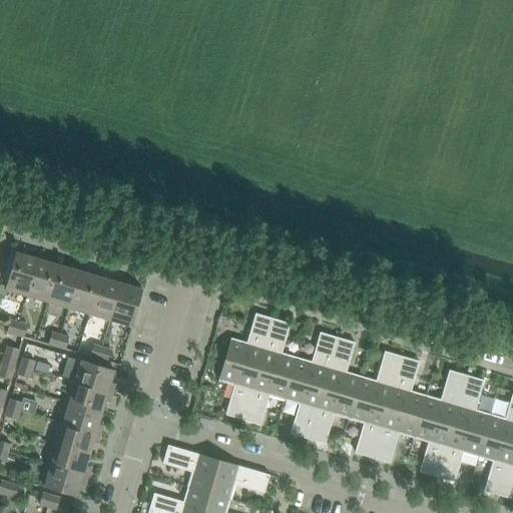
[(4,291),(26,297),(38,254),(29,252),(27,257),(15,253),(4,291)]
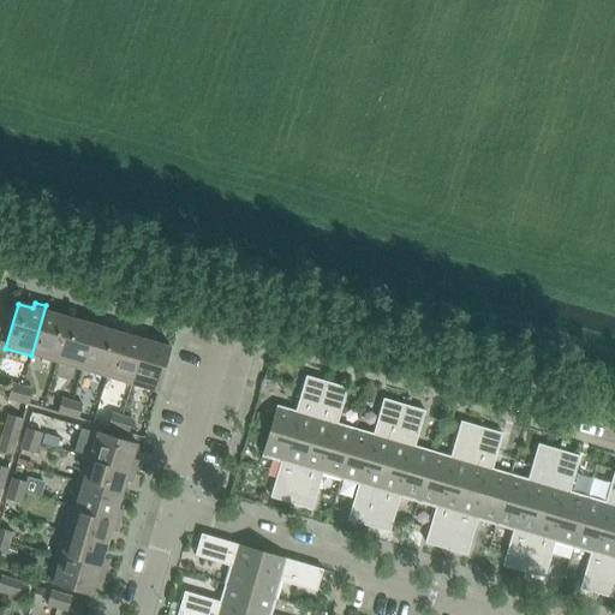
[(31,356),(57,363),(70,318),(57,315),(58,309),(46,305),(31,356)]
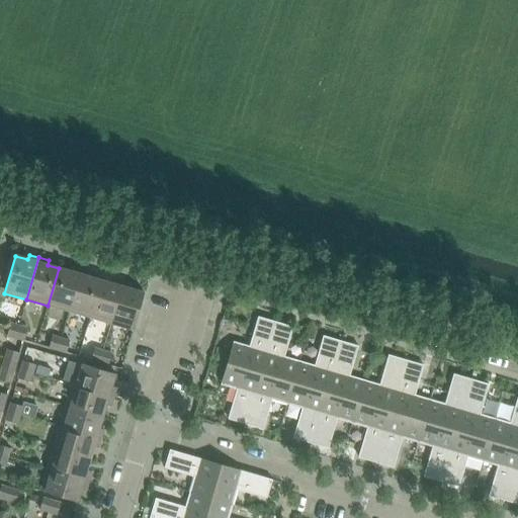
[(70,272),(59,268),(48,306),(70,313),(82,270),(71,267),(70,272)]
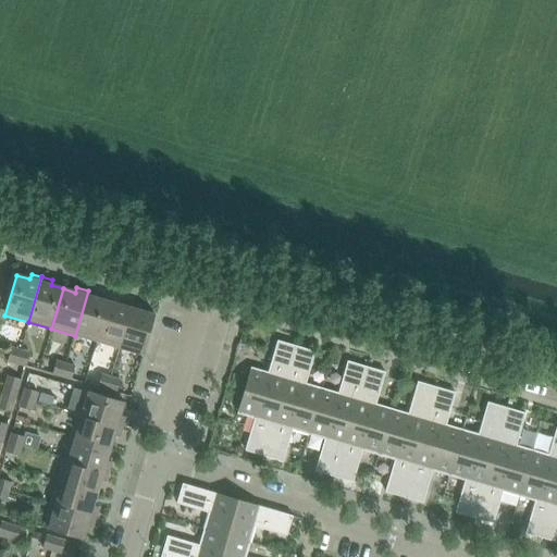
[(97,294),(88,291),(75,336),(97,343),(109,302),(96,298),(97,294)]
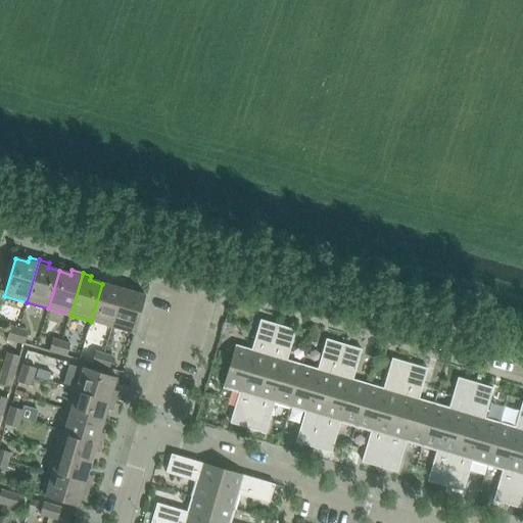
[(91,322),(111,327),(124,285),(114,282),(112,287),(102,284),(91,322)]
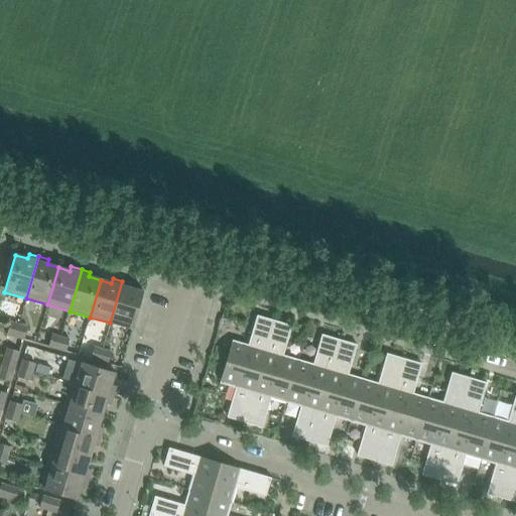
[(122,281),(110,323),(132,330),(143,292),(131,288),(132,284),(122,281)]
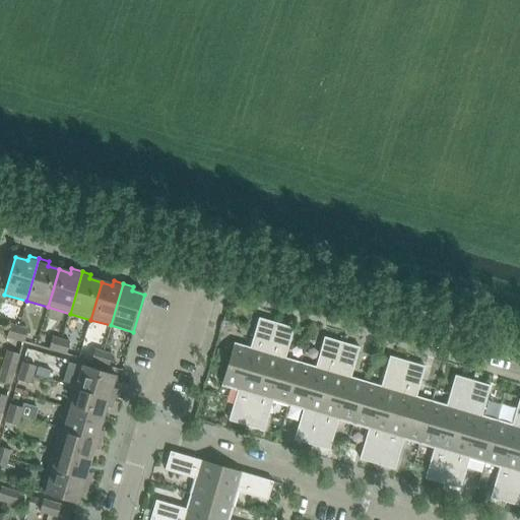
[(228,365),(261,375),(276,323),(259,318),(250,348),(234,343),(228,365)]
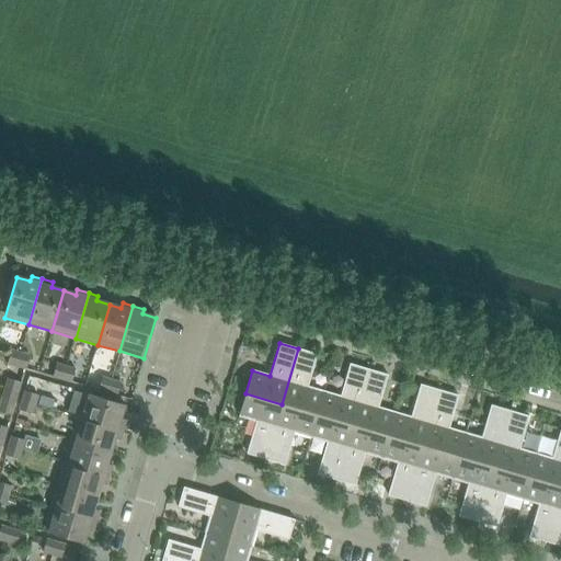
[(282,404),(317,415),(324,391),(308,387),(317,355),(298,348),(282,404)]
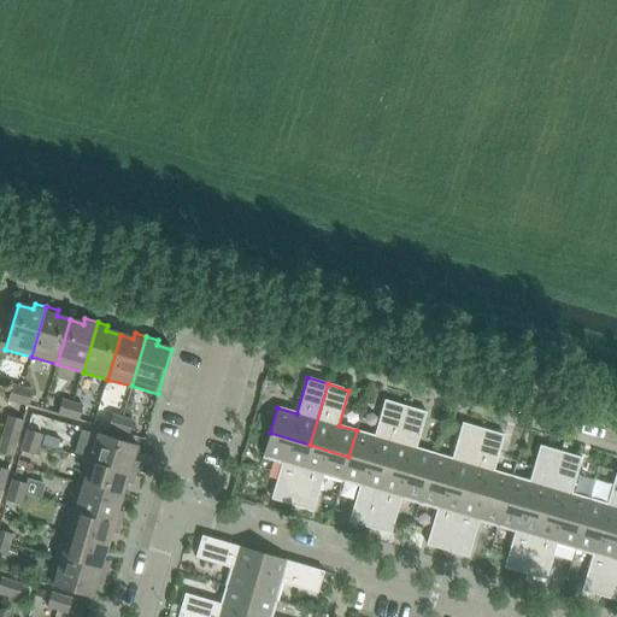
[(7,400),(18,404),(22,389),(12,387),(7,400)]
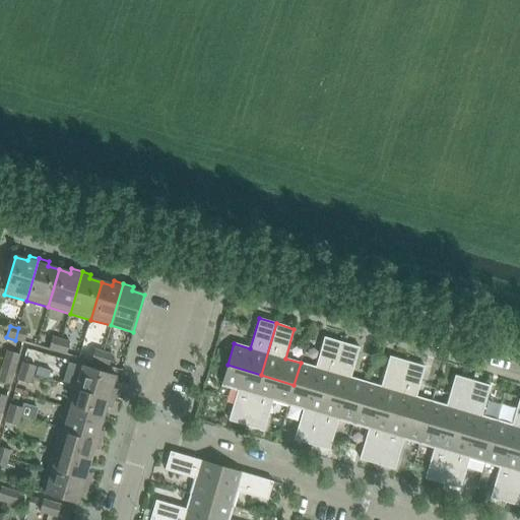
[(15,340),(24,342),(27,331),(18,328),(15,340)]
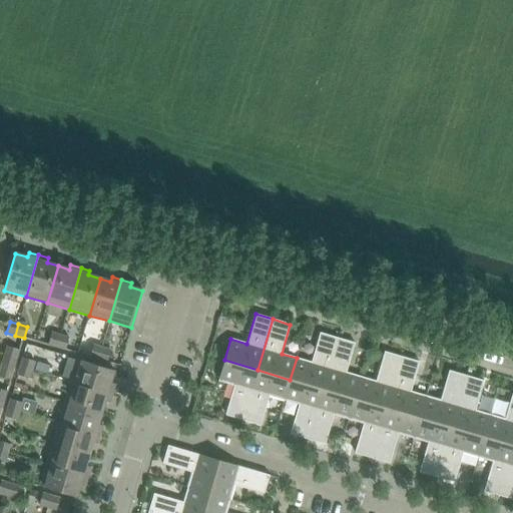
[(290,380),(323,389),(338,338),(320,333),(312,363),(297,358),(290,380)]
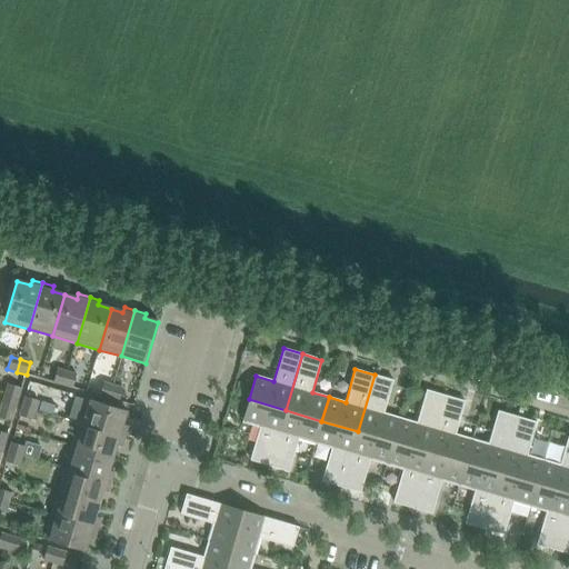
[(53,382),(62,386),(67,372),(57,370),(53,382)]
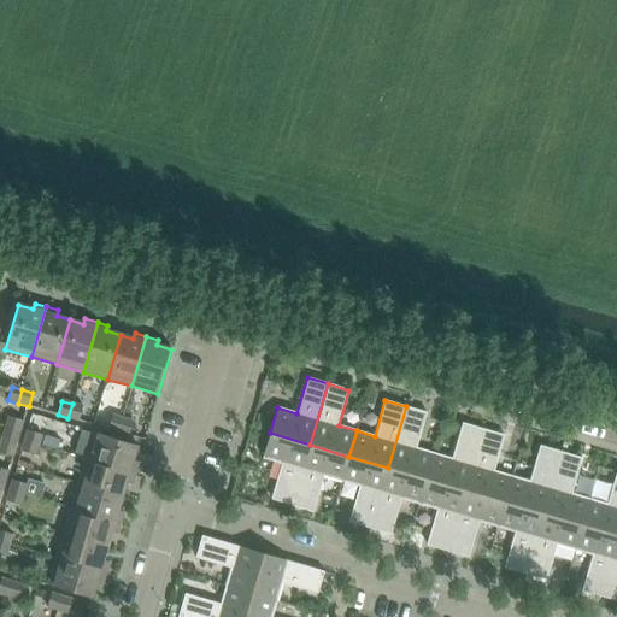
[(72,404),(68,418),(78,421),(82,407),(72,404)]
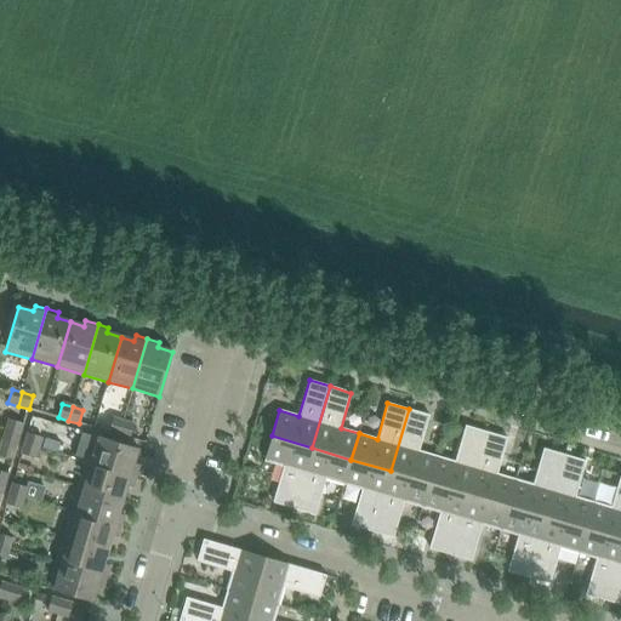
[(391,471),(429,483),(437,456),(419,451),(429,416),(409,409),(391,471)]
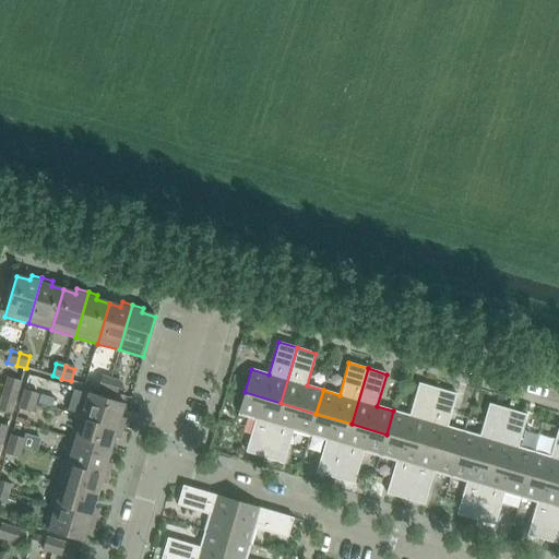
[(97,390),(107,392),(110,380),(102,377),(97,390)]
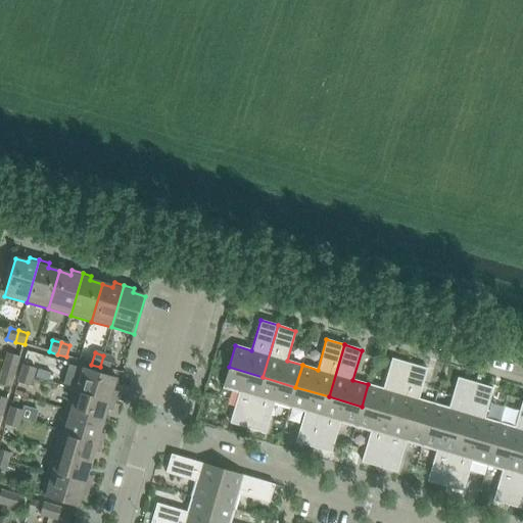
[(4,363),(16,366),(18,357),(7,353),(4,363)]
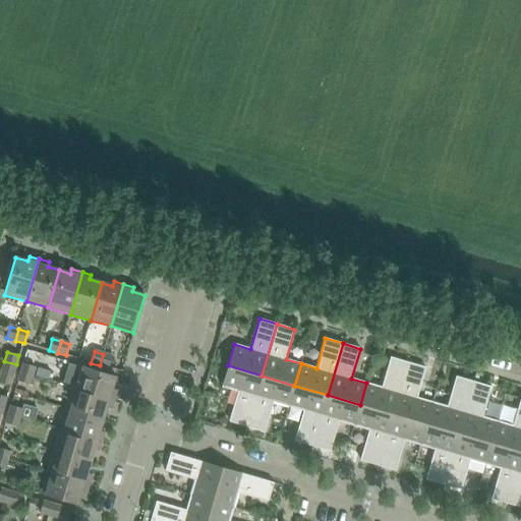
[(103,354),(100,365),(109,368),(112,356),(103,354)]
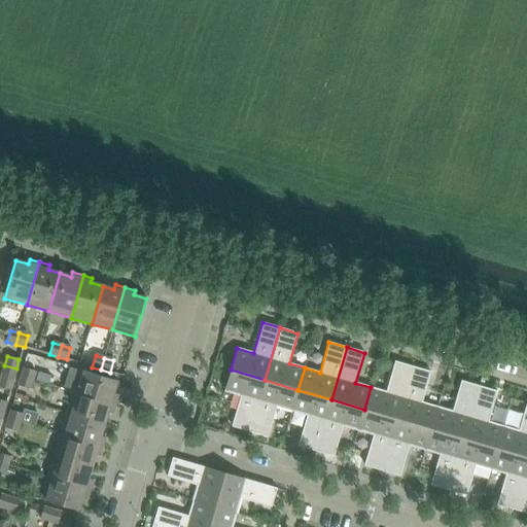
[(364,410),(397,419),(413,366),(395,361),(386,392),(371,387),(364,410)]
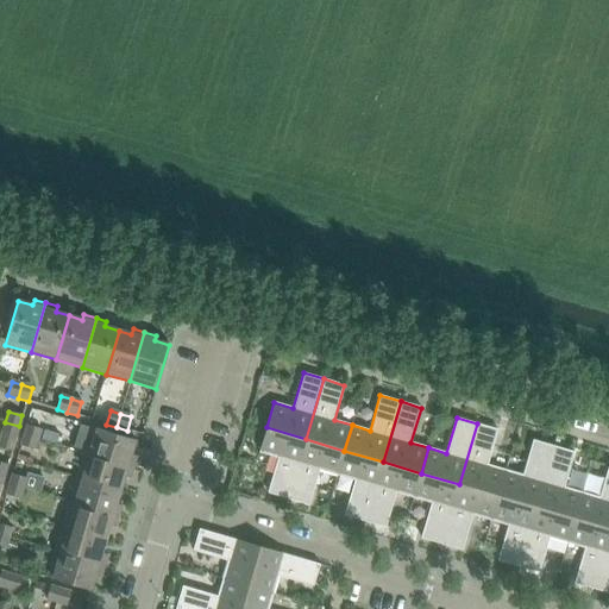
[(19,426),(5,422),(0,439),(0,446),(12,451),(19,426)]
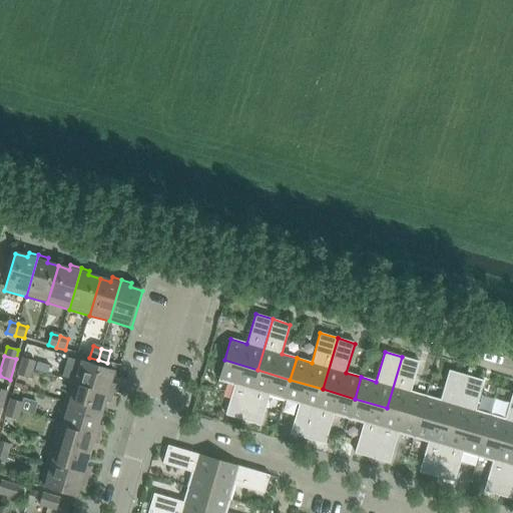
[(387,408),(419,418),(426,396),(411,392),(419,362),(402,357),(387,408)]
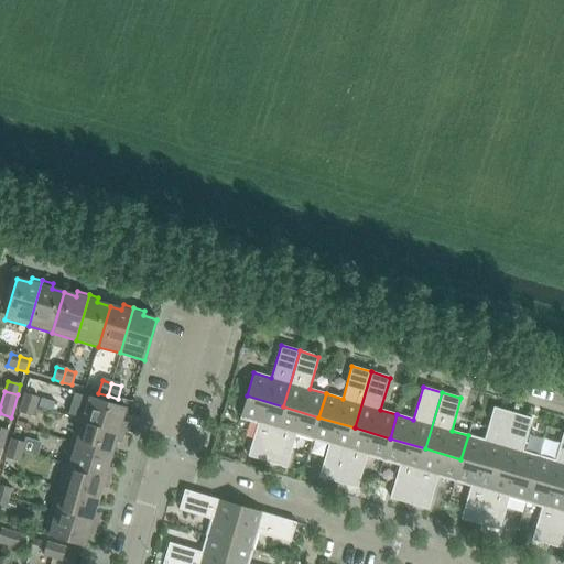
[(22,403),(35,407),(38,398),(25,393),(22,403)]
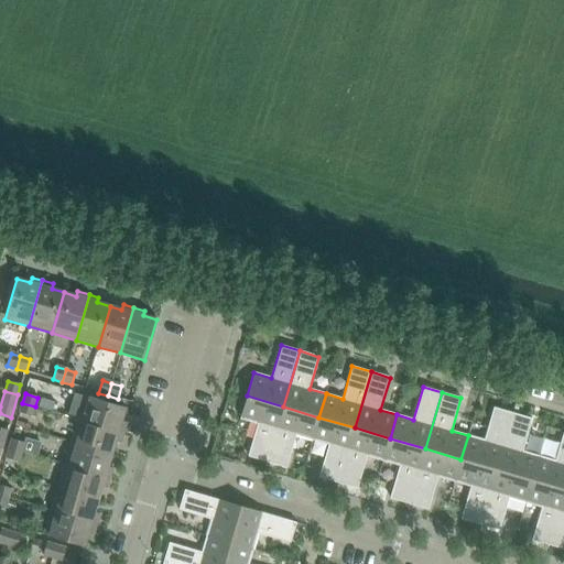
[(85,396),(77,419),(123,433),(127,422),(121,421),(126,408),(85,396)]
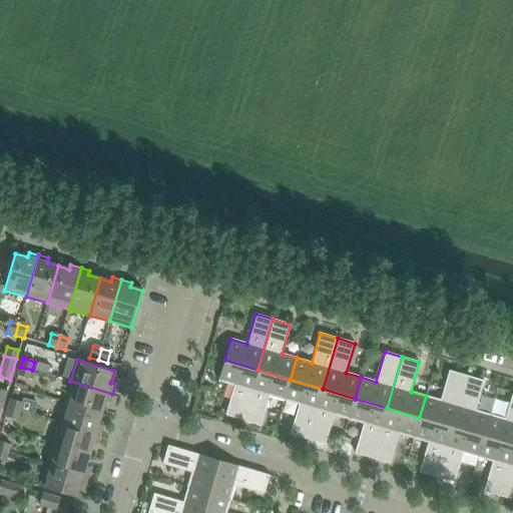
[(225,416),(242,421),(258,370),(224,360),(217,382),(233,386),(225,416)]
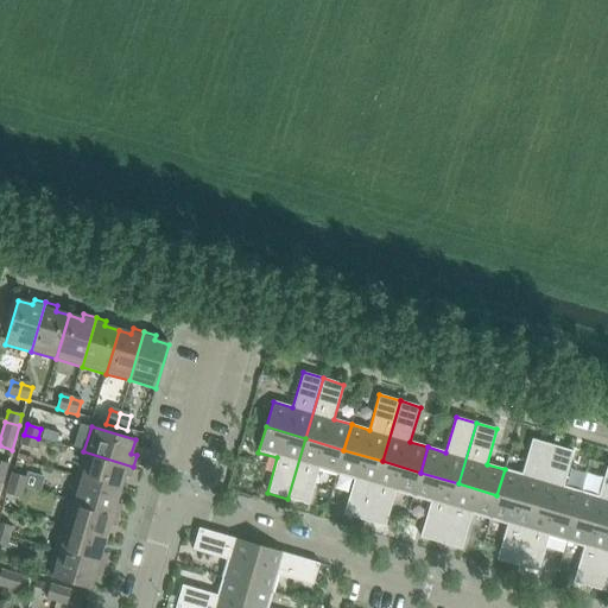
[(38,438),(24,435),(20,444),(35,449),(38,438)]
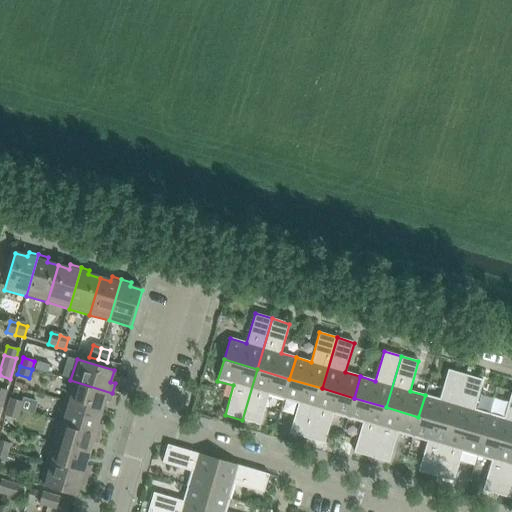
[(268,396),(283,400),(289,379),(257,369),(242,420),(259,425),(268,396)]
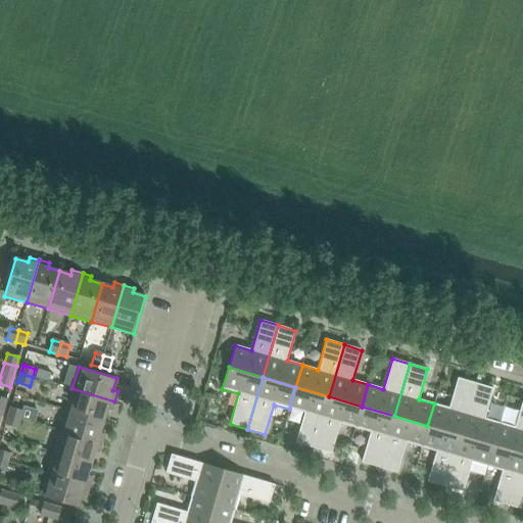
[(427,426),(461,435),(476,383),(458,378),(449,409),(434,403),(427,426)]
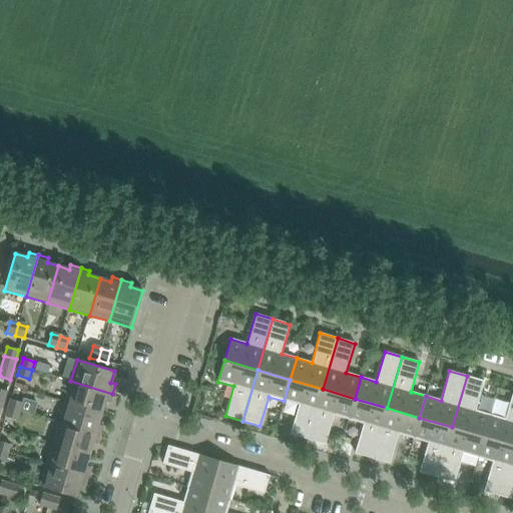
[(452,427),(484,437),(490,415),(475,411),(484,381),(467,376),(452,427)]
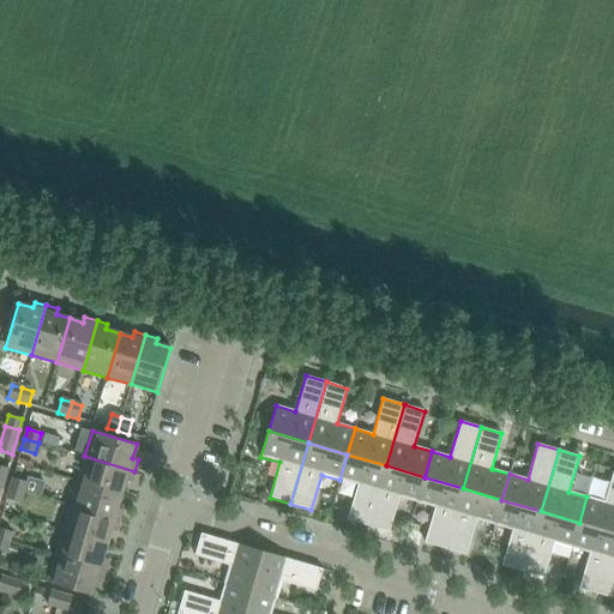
[(348,521),(368,527),(386,465),(347,455),(339,480),(357,486),(348,521)]
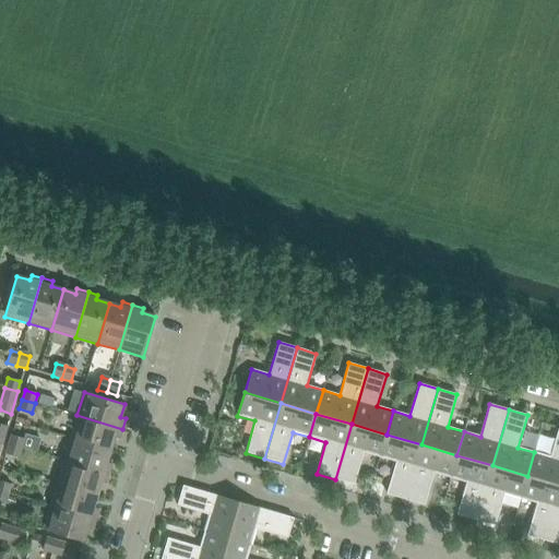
[(76,415),(70,438),(110,450),(114,438),(119,439),(122,429),(76,415)]
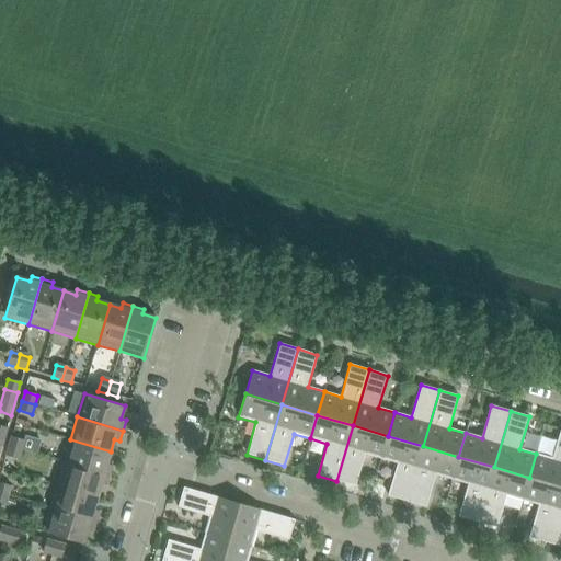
[(365,455),(381,459),(388,436),(353,425),(336,481),(355,487),(365,455)]
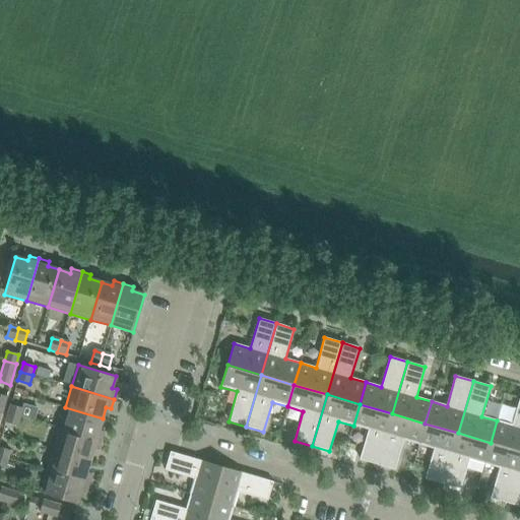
[(491,443),(519,451),(519,398),(512,426),(497,420),(491,443)]
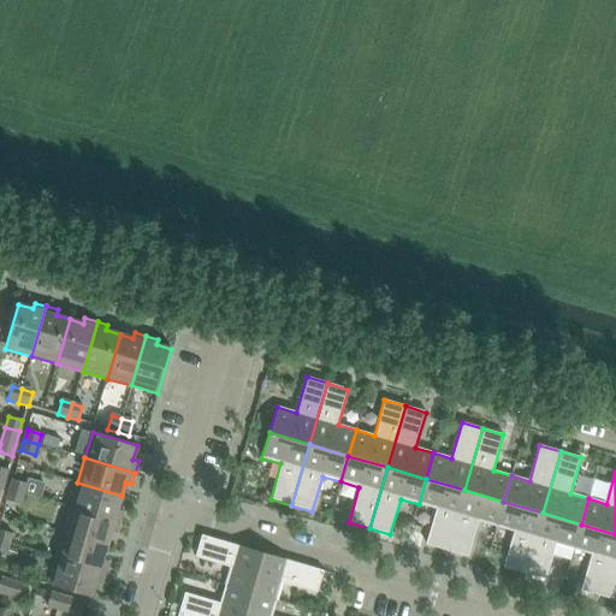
[(426,545),(446,551),(465,490),(426,479),(419,504),(437,509),(426,545)]
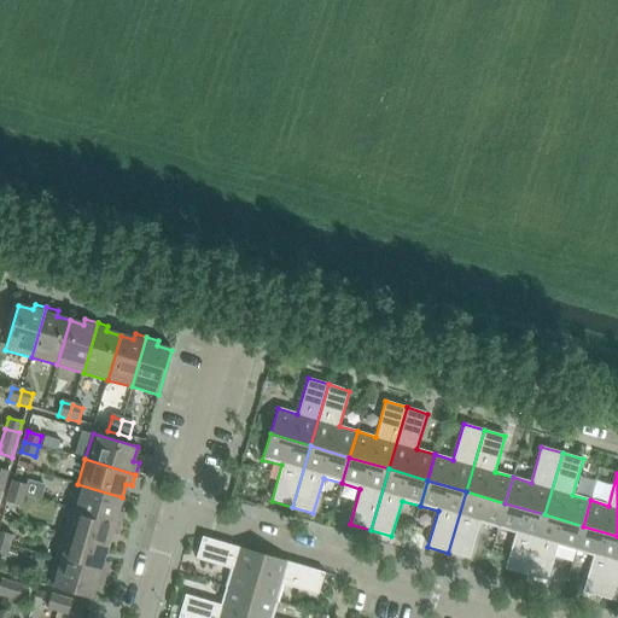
[(10,491),(23,496),(27,485),(12,482),(10,491)]
